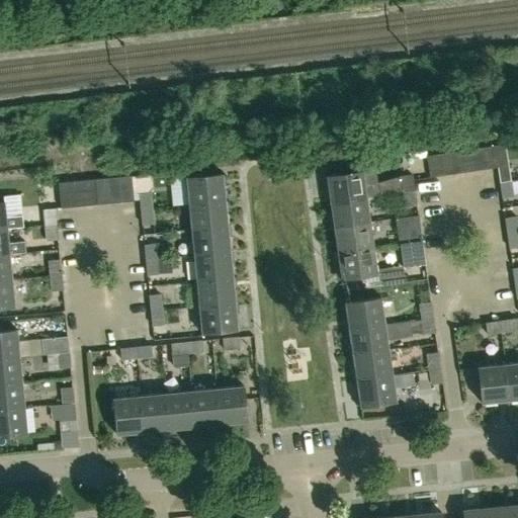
[(491,167),(490,159),(489,147),(477,148),(480,169),(491,167)]
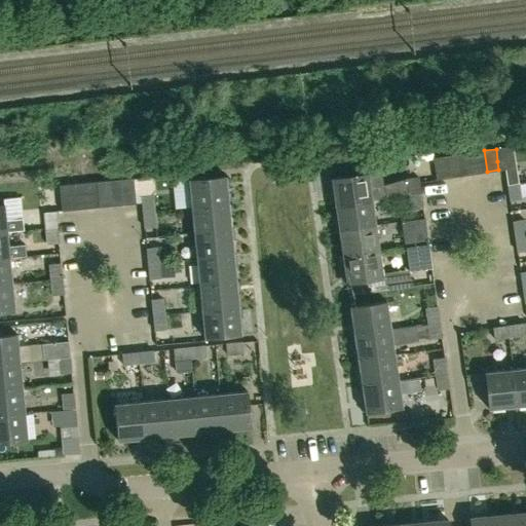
[(474,174),(487,172),(484,150),(471,152),(474,174)]
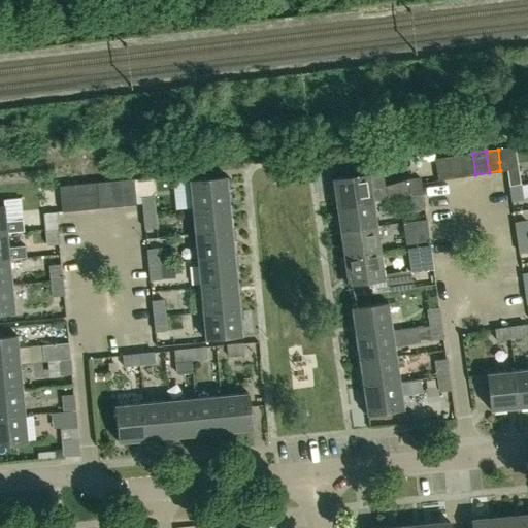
[(462,176),(475,174),(472,153),(460,155),(462,176)]
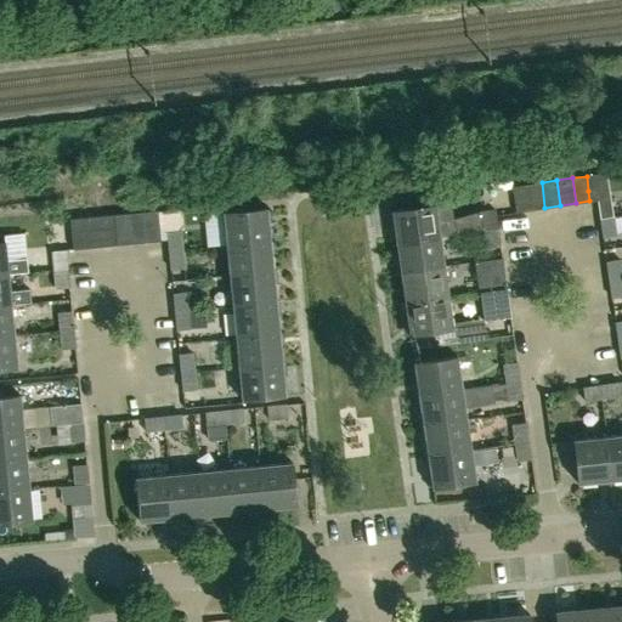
[(529,209),(544,208),(542,182),(525,185),(529,209)]
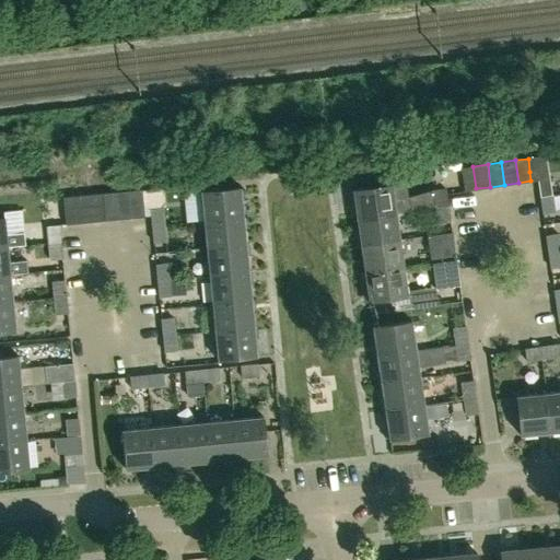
[(462,190),(476,188),(473,166),(459,168),(462,190)]
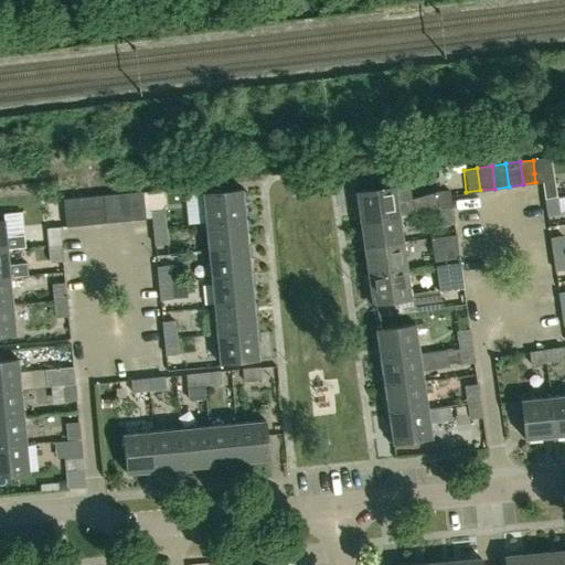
[(544,198),(557,196),(555,180),(542,182),(544,198)]
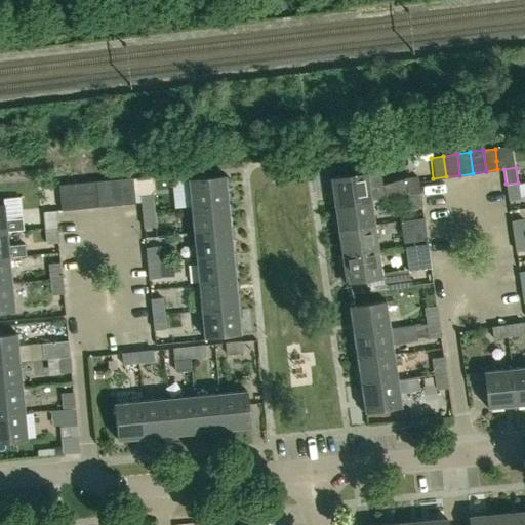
[(370,199),(385,197),(384,186),(368,188),(366,172),(329,178),(333,204),(370,199)]
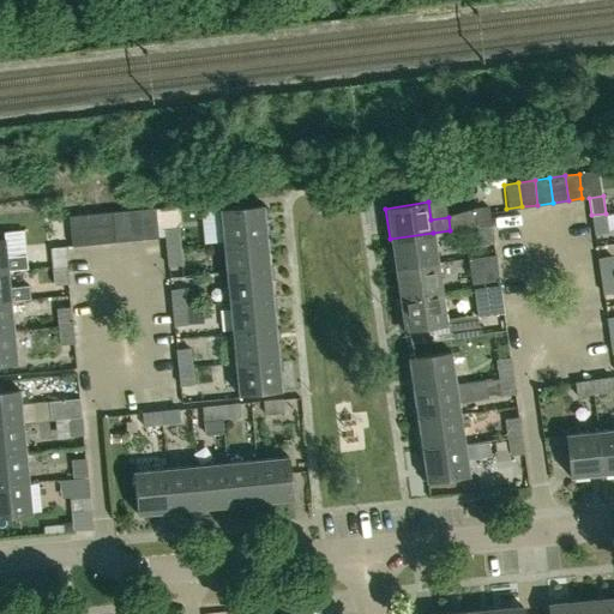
[(222,242),(265,238),(263,206),(218,210),(222,242)]
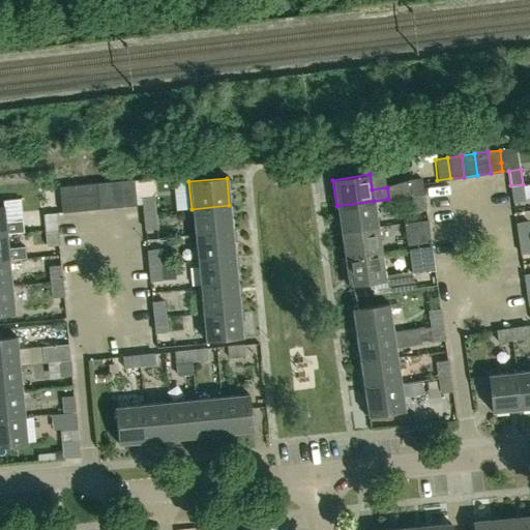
[(412,195),(423,194),(421,178),(410,180),(412,195)]
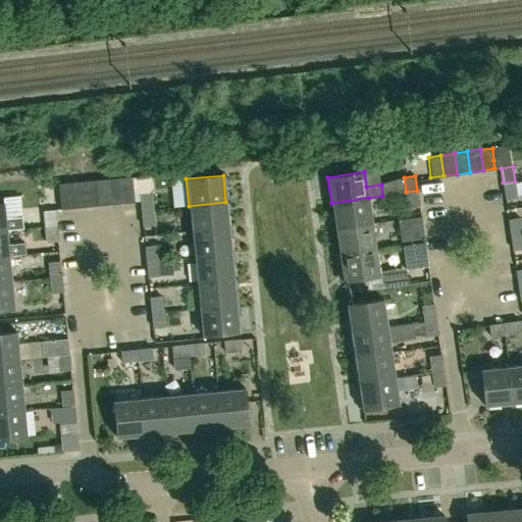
[(119,205),(132,204),(129,178),(117,179),(119,205)]
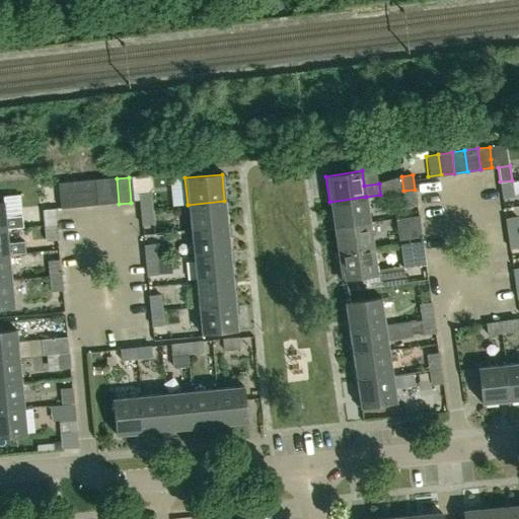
[(107,205),(119,204),(117,178),(105,179),(107,205)]
